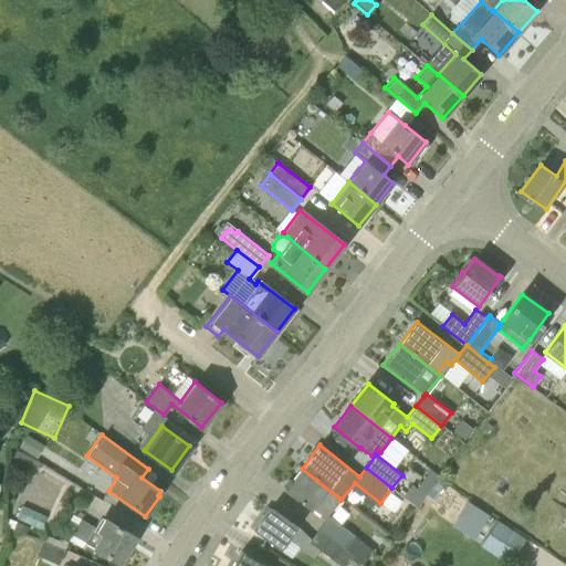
[(312,509),(325,519),(327,515),(341,500),(302,469),(285,489),(294,496),(293,496),(311,511),(312,509)]
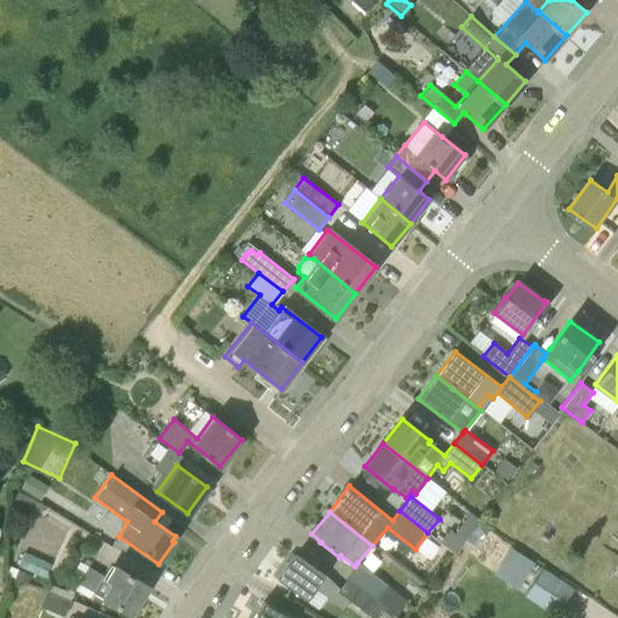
[(470,513),(444,544),(453,552),(478,520),(470,513)]
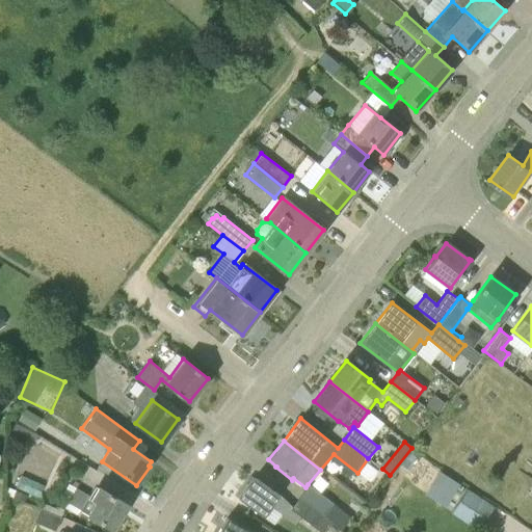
[(441,469),(426,491),(448,505),(462,482),(441,469)]
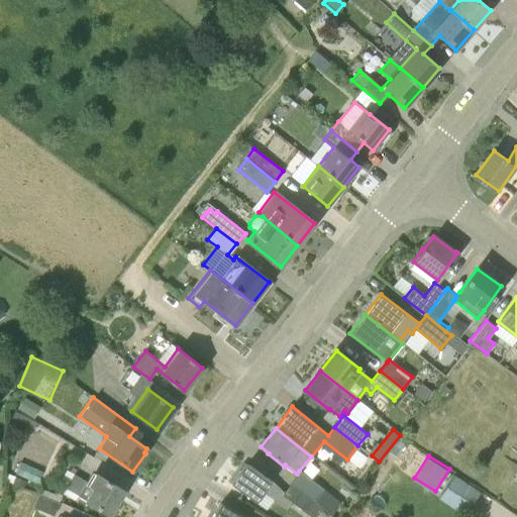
[(284,493),(273,482),(247,463),(232,485),(256,502),(263,493),(286,509),(291,502),(310,516),(311,516),(320,507),(291,483),(284,493)]
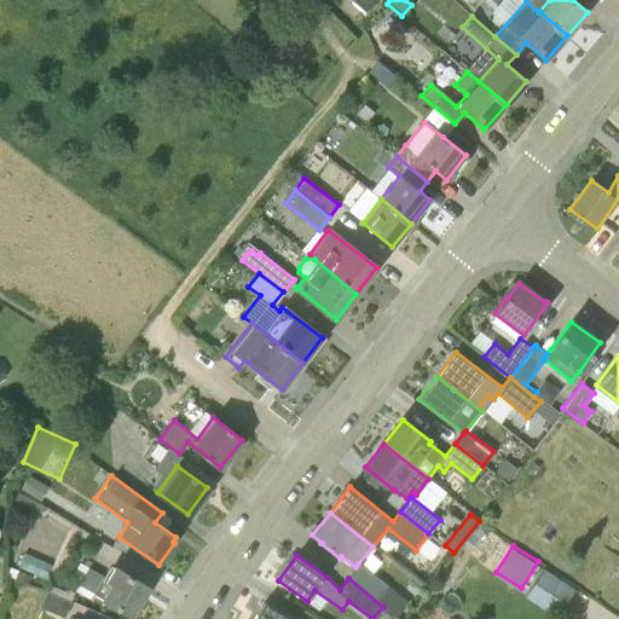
[(386,585),(358,563),(356,567),(348,578),(383,607),(388,601),(380,595),(386,585)]
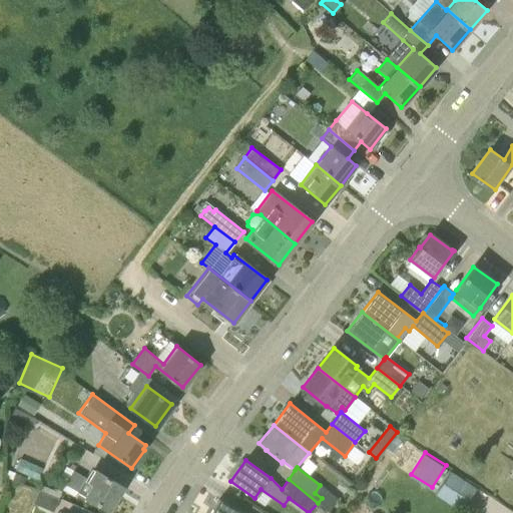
[(122,486),(94,469),(87,480),(72,471),(61,489),(74,497),(77,492),(83,495),(108,510),(122,486)]
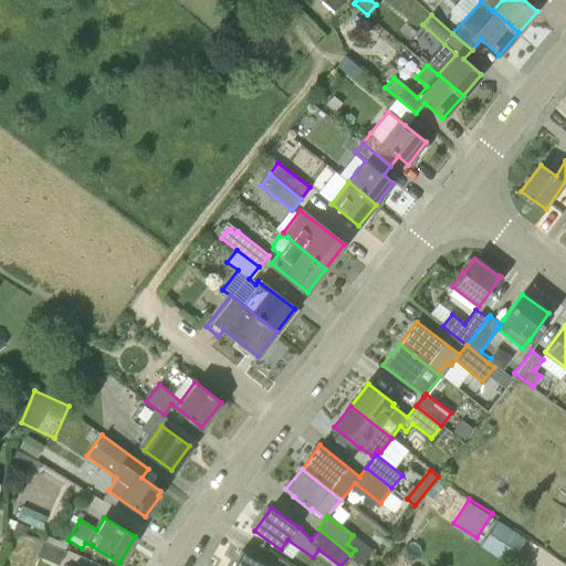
[(527,540),(496,519),(480,545),(510,565),(527,540)]
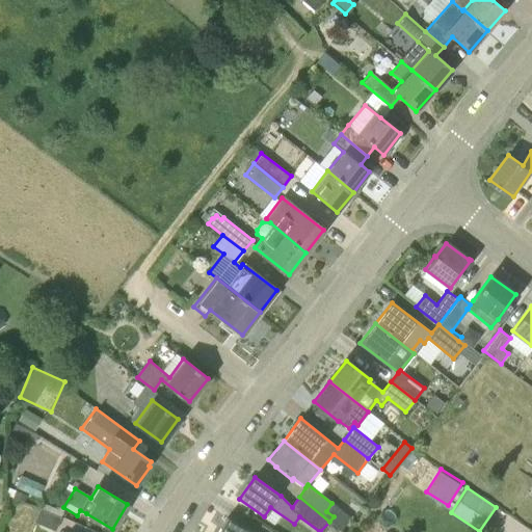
[(24,504),(27,497),(17,493),(14,500),(24,504)]
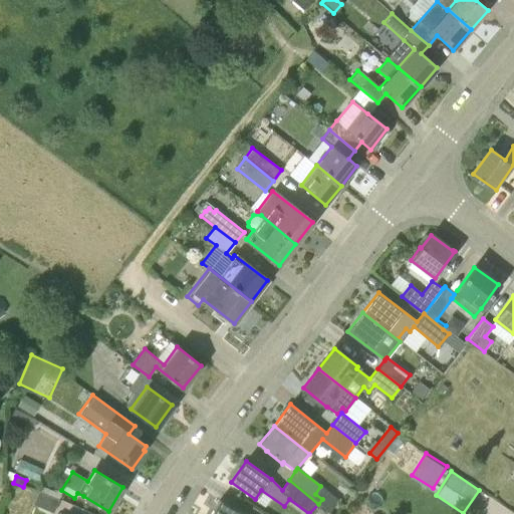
[(52,513),(58,500),(38,491),(32,504),(52,513)]
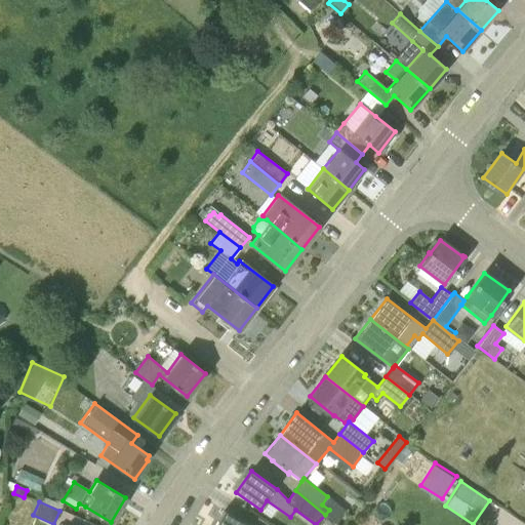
[(247,524),(224,511),(214,524),(247,524)]
